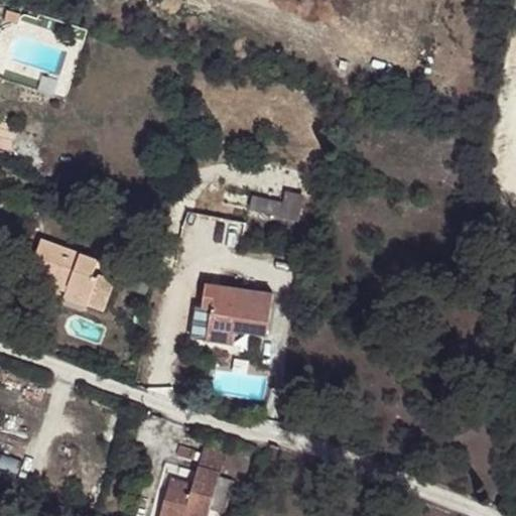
[(14,140),(0,136),(0,155),(10,157),(25,162),(29,149),(13,145),(14,140)]
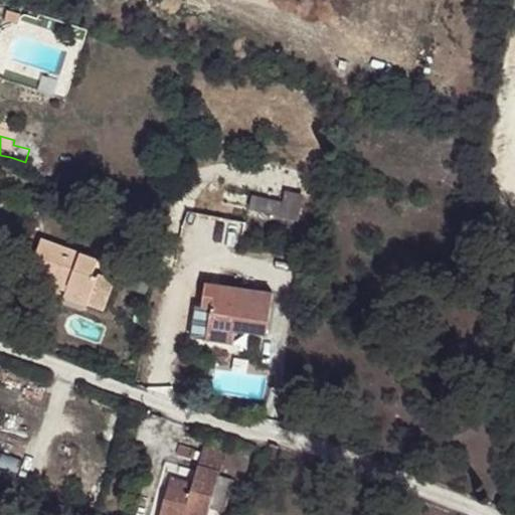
[(285,202),(253,196),(250,208),(298,218),(303,196),(287,193),(285,202)]
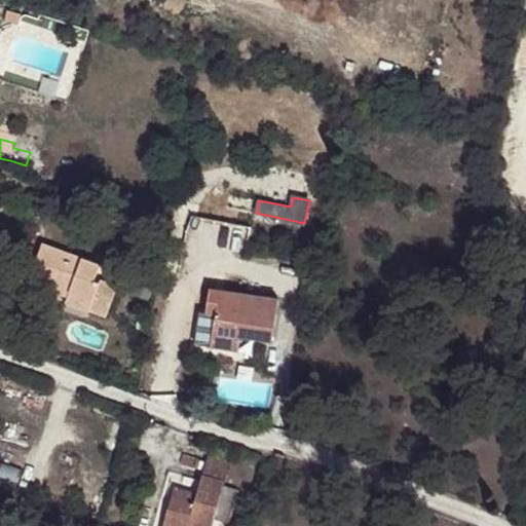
[(42,242),(28,280),(51,290),(53,285),(70,291),(66,302),(105,316),(116,288),(100,282),(99,283),(94,282),(101,264),(42,242)]
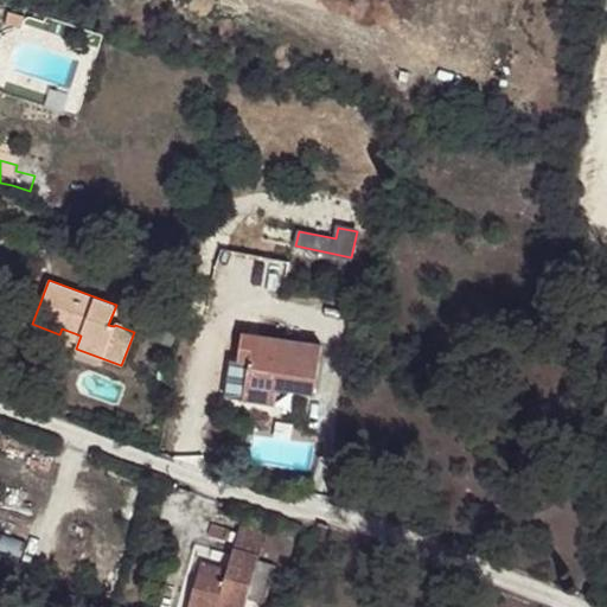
[(238,358),(209,353),(203,394),(275,404),(278,388),(314,393),(321,344),(242,333),(238,358)]
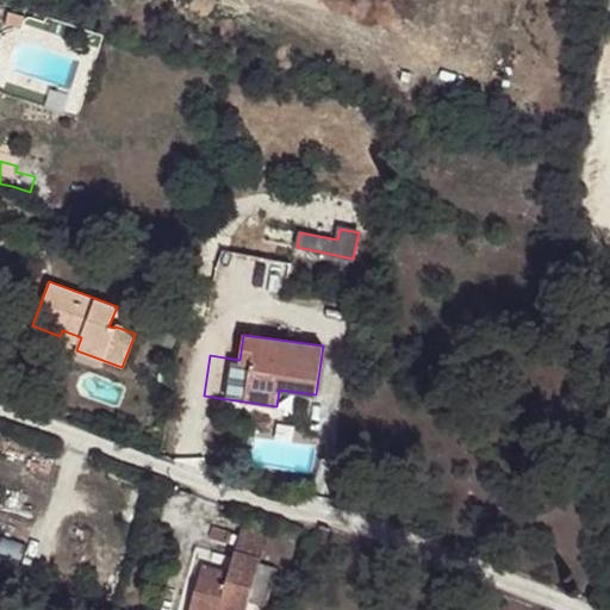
[(240,528),(234,549),(261,558),(267,536),(240,528)]
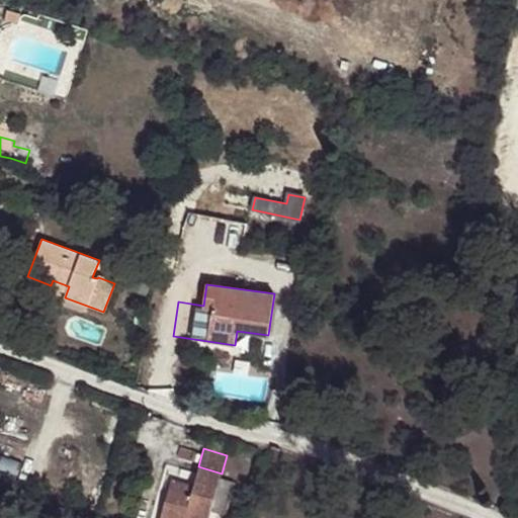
[(222,473),(198,466),(192,486),(190,493),(170,487),(160,517),(208,517),(211,510),(224,514),(234,482),(221,478),(222,473)]
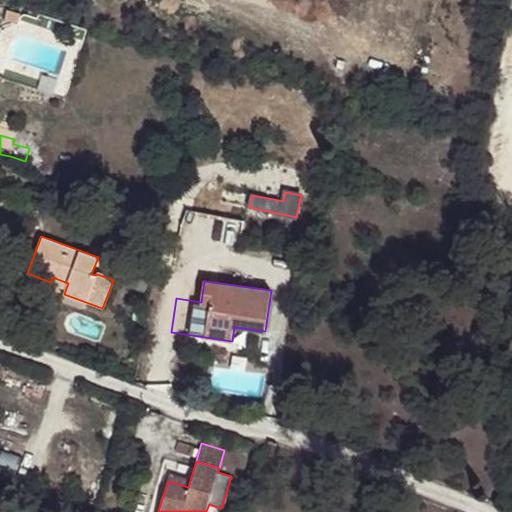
[(190,480),(170,474),(168,481),(188,487),(190,480)]
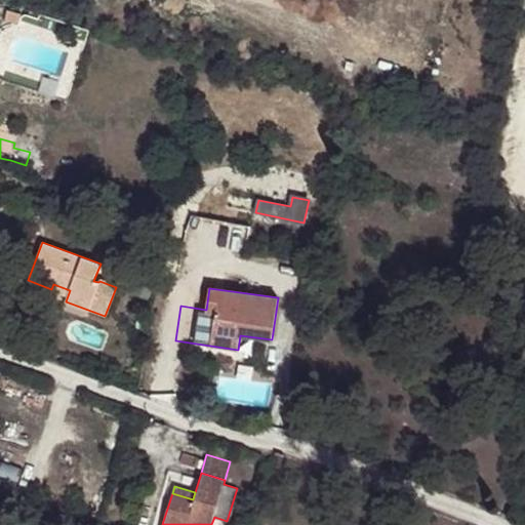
All buildings are outlined.
